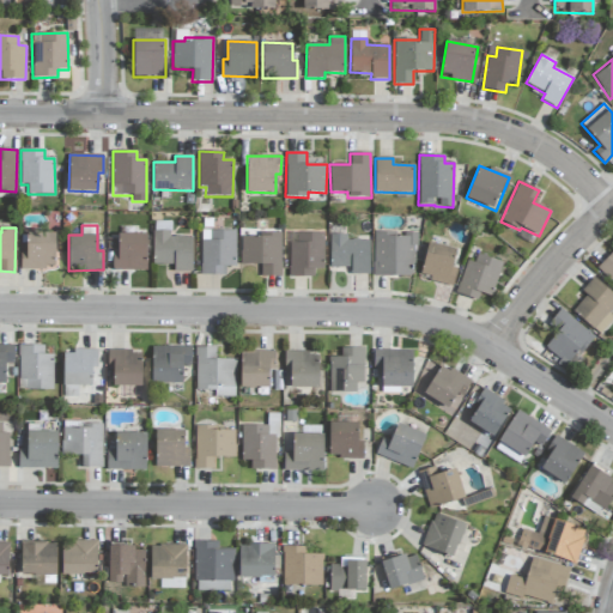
[(236,266),(235,230),(201,231),(201,275),(225,274),(225,266),(236,266)]
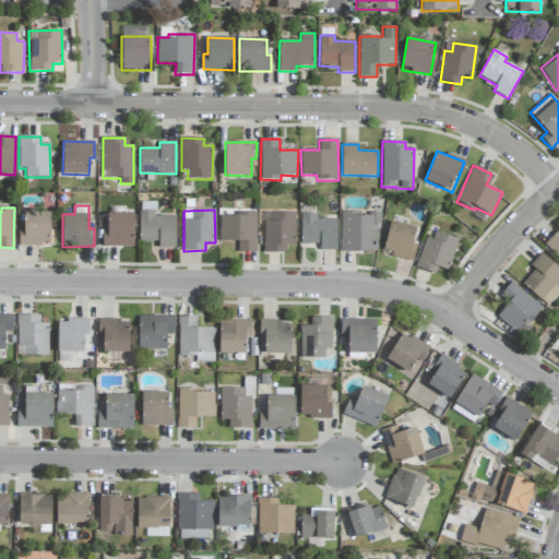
[(176,216),(154,216),(154,211),(139,211),(139,241),(158,241),(158,247),(175,248),(176,216)]
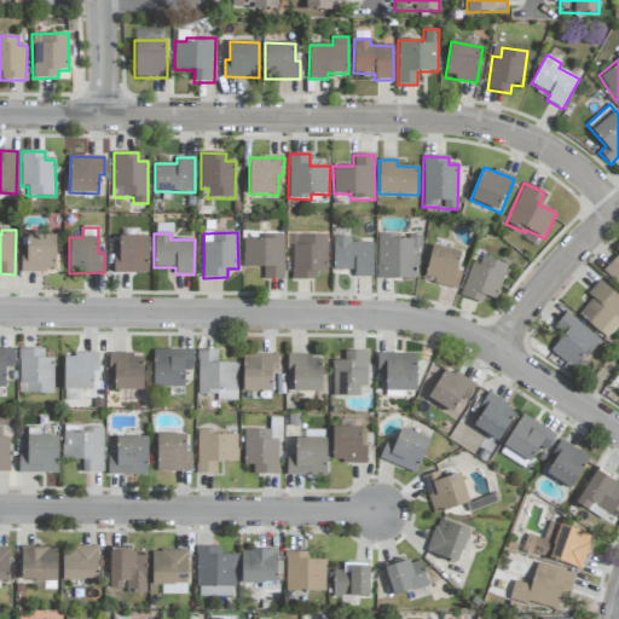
[(327,272),(327,236),(296,235),(296,244),(293,244),(293,279),(317,279),(317,272),(327,272)]
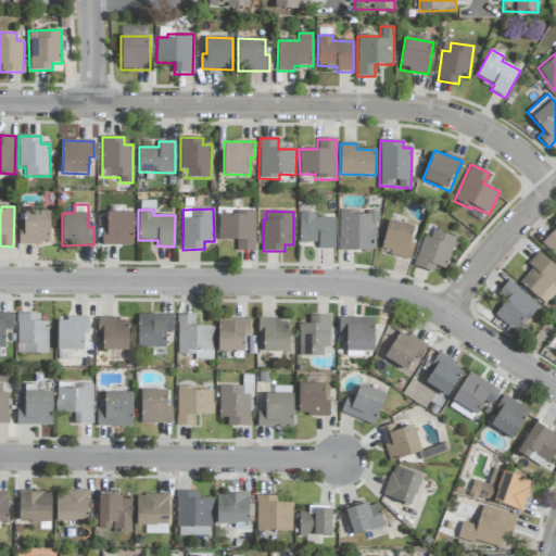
[(361,211),(339,211),(339,250),(376,251),(377,212),(361,212),(361,211)]
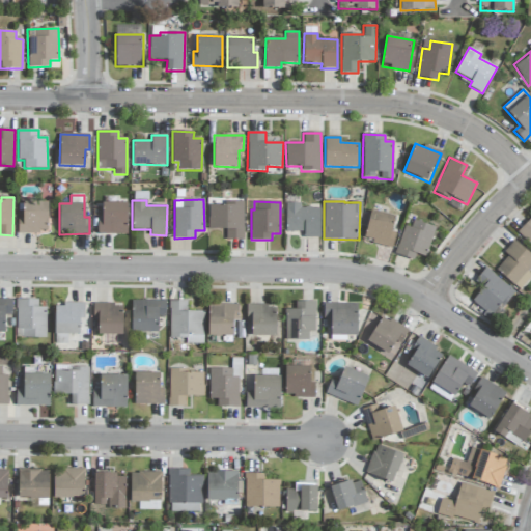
[(48,202),(23,202),(23,217),(18,217),(18,233),(48,233),(48,202)]
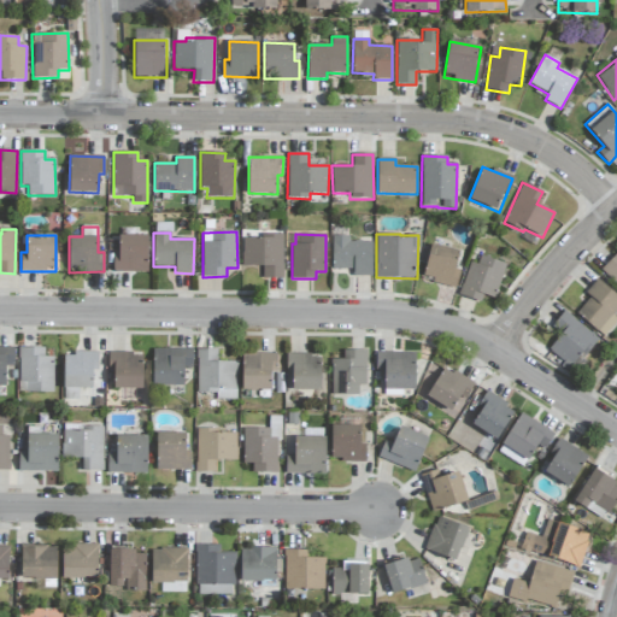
[(148,236),(118,235),(118,253),(113,253),(113,271),(147,271),(148,236)]
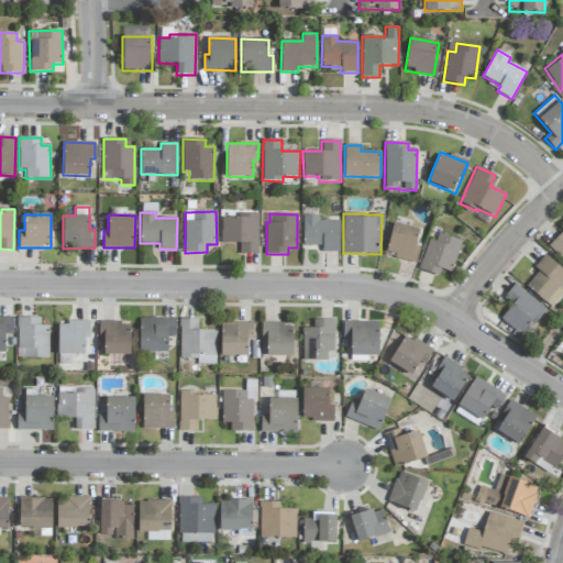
[(258,216),(221,214),(221,243),(240,243),(240,254),(257,254),(258,216)]
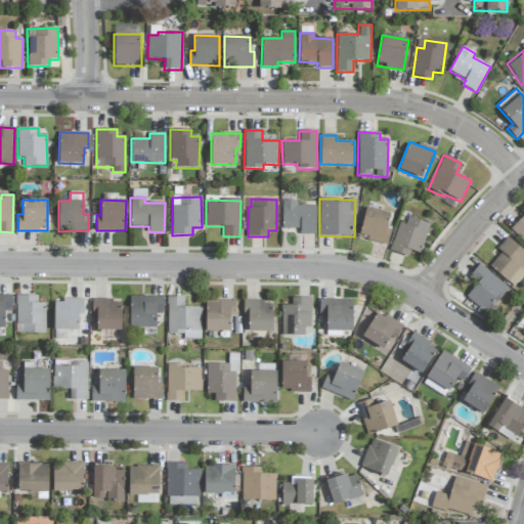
[(300,228),(300,234),(316,234),(315,205),(296,205),(296,201),(281,201),(281,229),(300,228)]
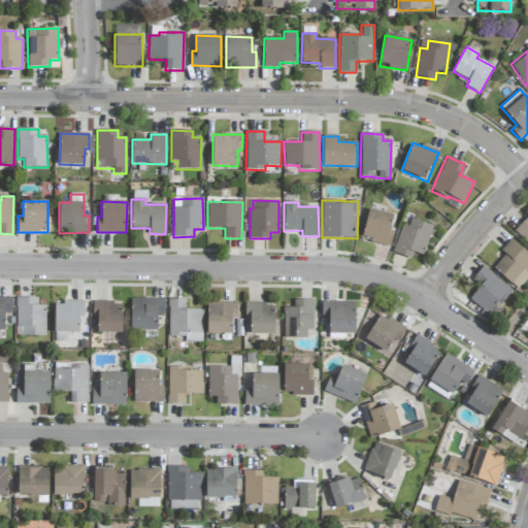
[(393,216),(369,208),(361,238),(390,246),(394,231),(389,230),(393,216)]
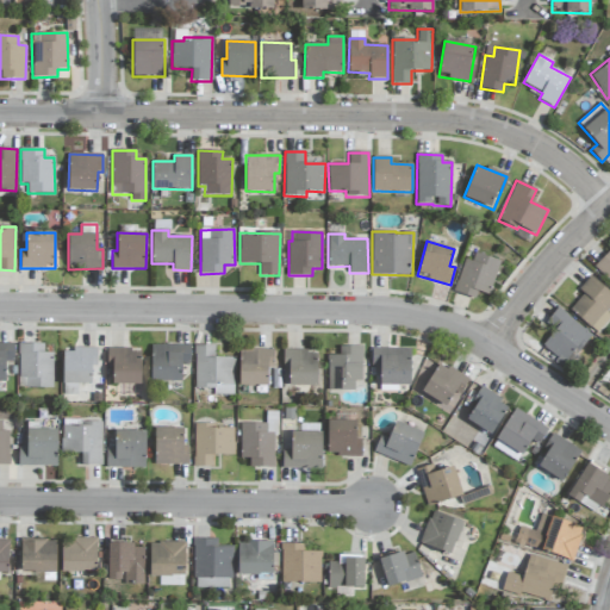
[(609,251),(595,267),(609,281),(609,251)]
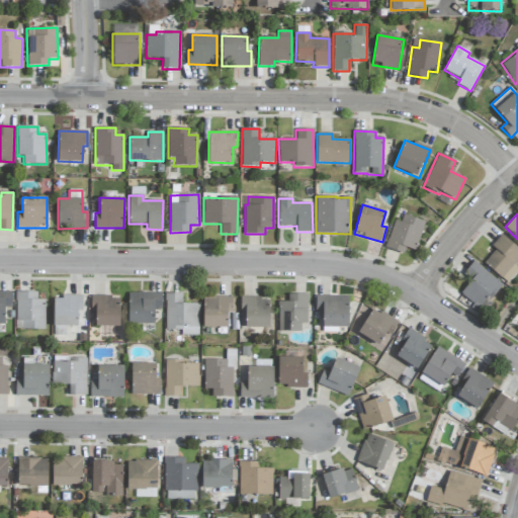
[(425,222),(403,214),(401,222),(394,220),(384,248),(404,254),(406,248),(415,251),(425,222)]
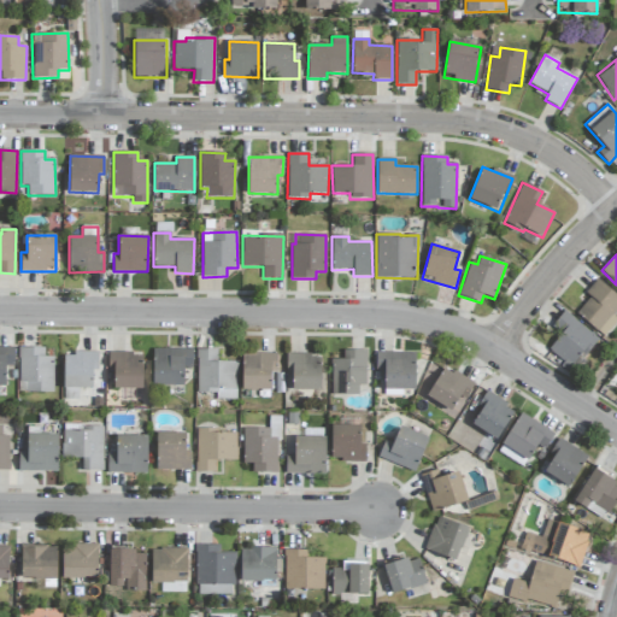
[(616,309),(616,295),(597,280),(585,293),(589,297),(576,313),(604,338),(616,321),(616,317),(612,315),(616,309)]
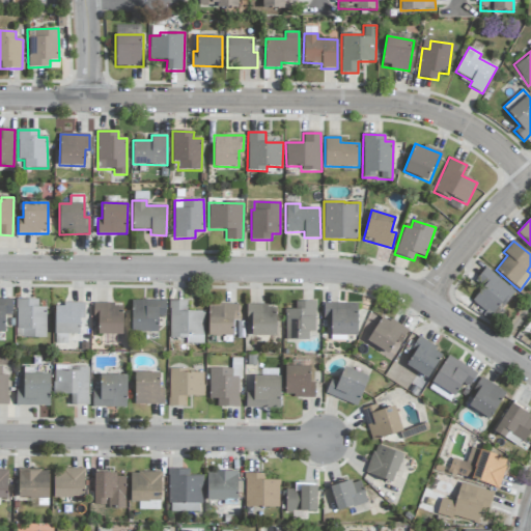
[(471,302),(491,318),(513,291),(485,268),(475,280),(483,287),(471,302)]
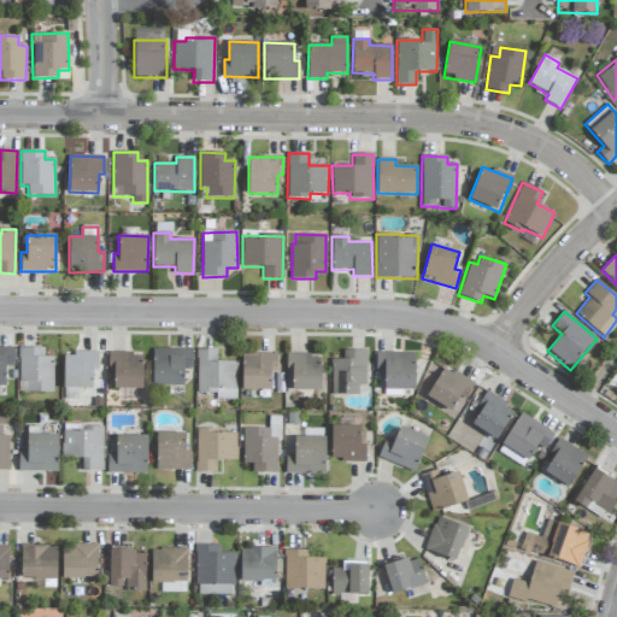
[(15,347),(0,347),(0,386),(6,386),(6,369),(15,369),(15,347)]
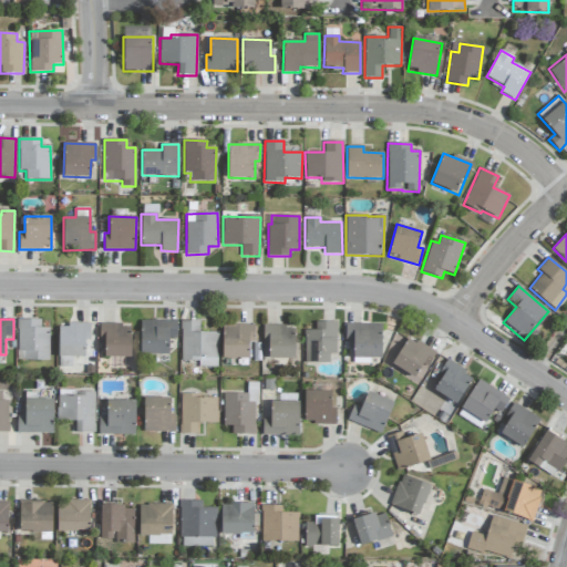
[(49,328),(41,328),(41,320),(18,319),(18,360),(49,361),(49,328)]
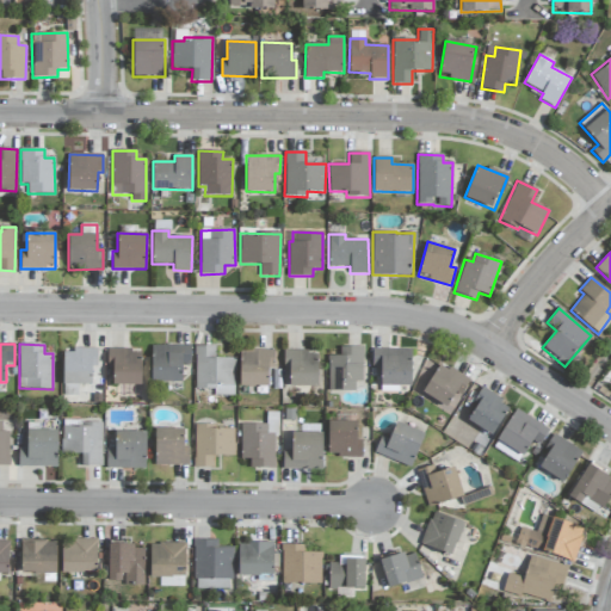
[(235,358),(215,358),(215,346),(196,345),(195,389),(215,389),(215,395),(234,396),(235,358)]
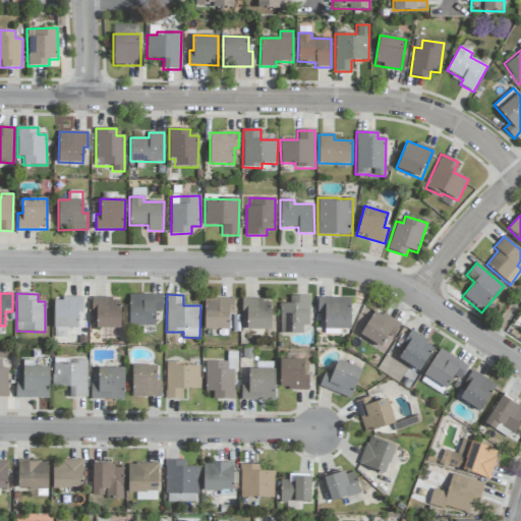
[(162,295),(128,295),(128,327),(155,327),(155,312),(162,312),(162,295)]
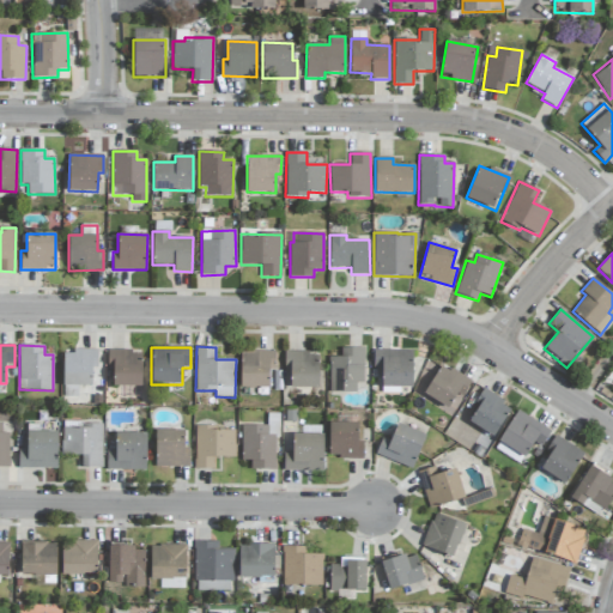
[(329,393),(356,393),(356,383),(364,383),(364,349),(340,349),(340,357),(329,357),(329,393)]
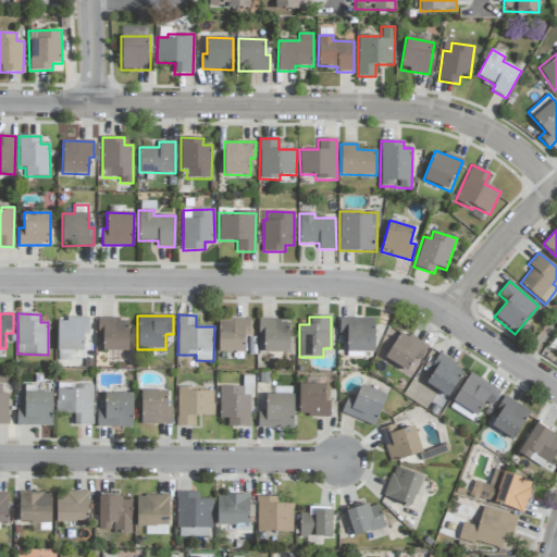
[(375,319),(339,318),(338,335),(347,335),(346,351),(374,353),(375,319)]
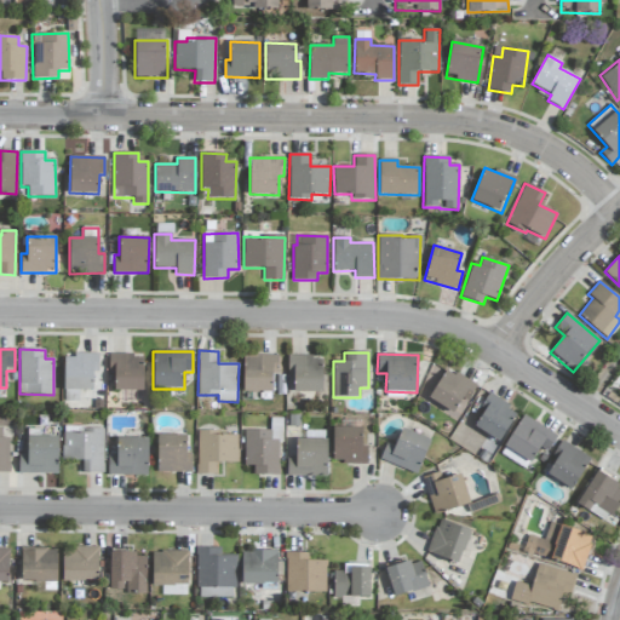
[(79,402),(79,390),(92,390),(93,374),(98,374),(98,355),(64,355),(63,401),(79,402)]
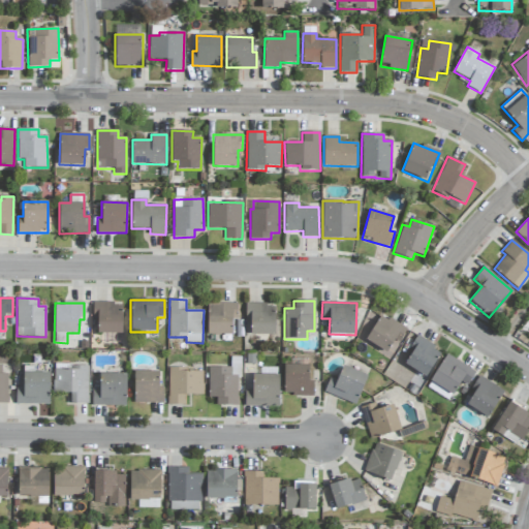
[(122,334),(122,304),(92,303),(92,317),(97,317),(97,333),(122,334)]
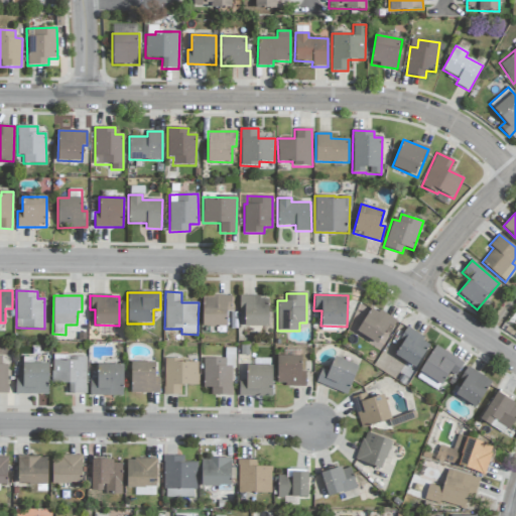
[(202,326),(226,327),(227,309),(231,309),(231,295),(203,295),(202,326)]
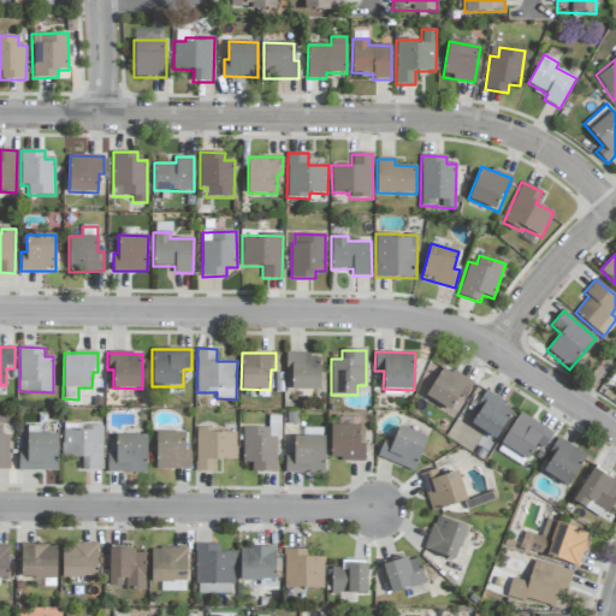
[(286,354),(286,372),(291,373),(291,390),(320,390),(320,355),(286,354)]
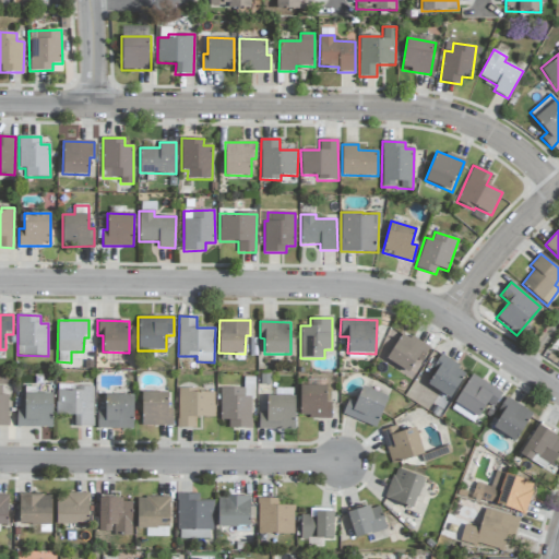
[(411,375),(427,346),(403,332),(385,360),(411,375)]
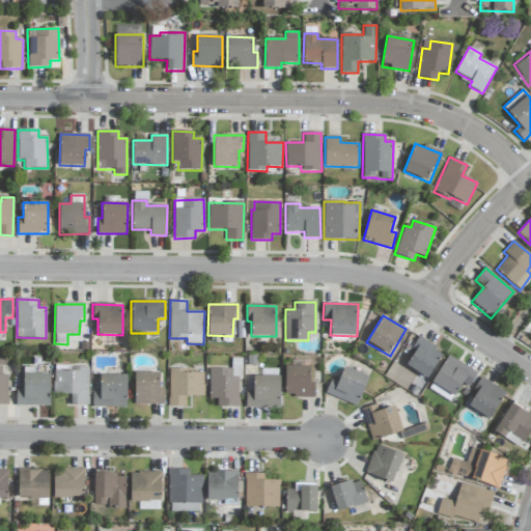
[(402,371),(416,378),(418,373),(428,379),(443,351),(419,339),(402,371)]
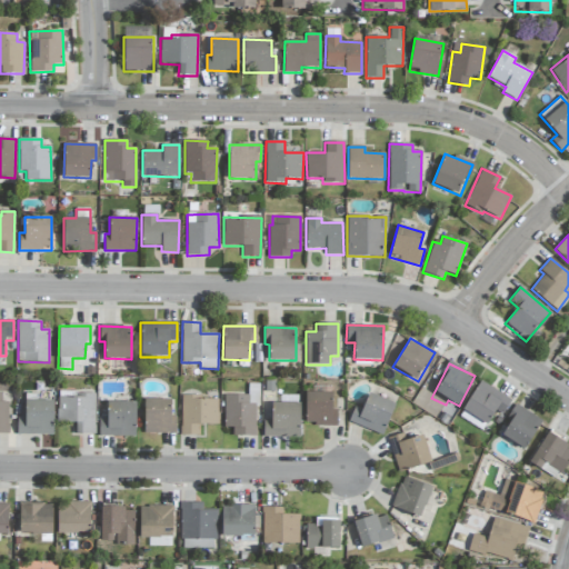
[(459,417),(482,431),(495,411),(501,416),(511,400),(480,381),(459,417)]
